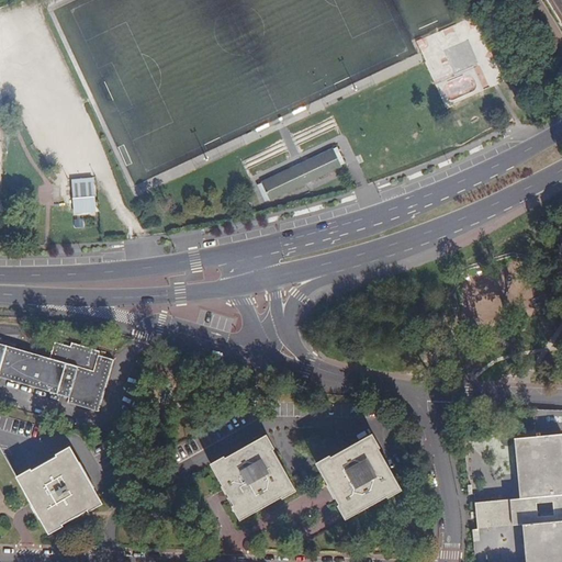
[(341,167),(333,148),(261,181),(270,201),(341,167)]
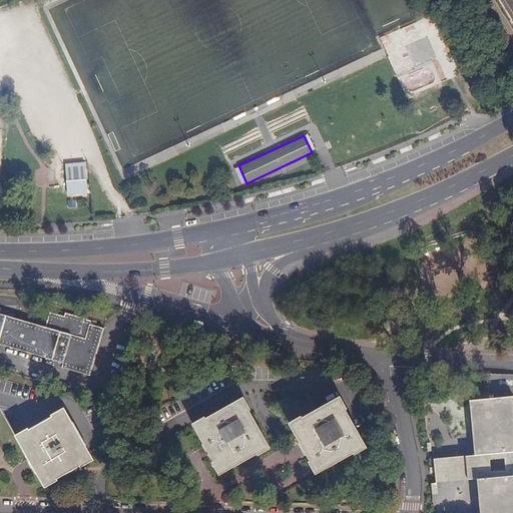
[(86,179),(87,179),(86,165),(86,161),(65,163),(66,180),(86,179)]
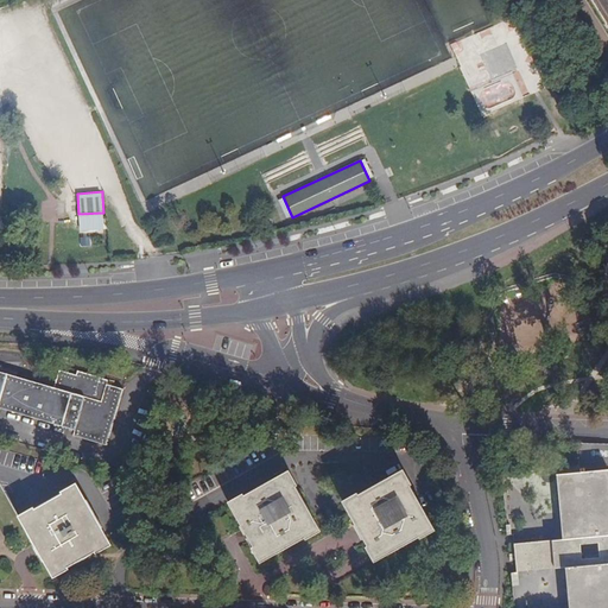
[(80,234),(103,232),(102,213),(78,214),(80,234)]
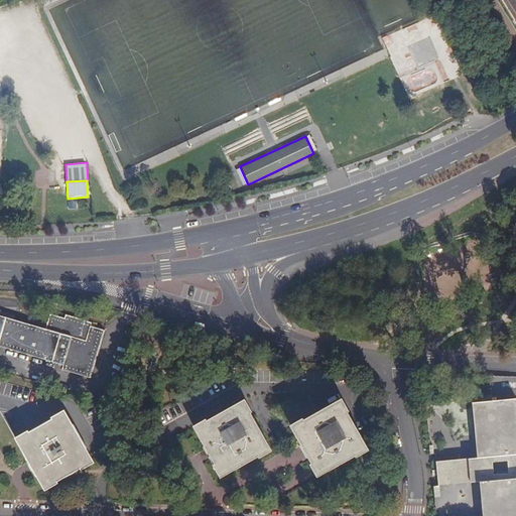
[(89,379),(105,332),(91,328),(92,324),(67,315),(66,319),(50,315),(45,331),(0,316),(0,351),(22,357),(26,359),(89,379)]
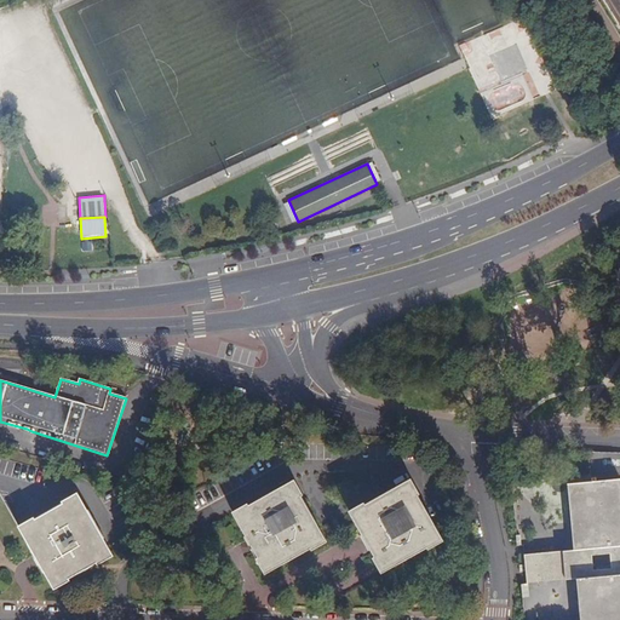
[(446,544),(459,535),(435,492),(436,489),(428,475),(383,499),(382,498),(367,505),(392,551),(390,552),(399,566),(443,543),(446,544)]
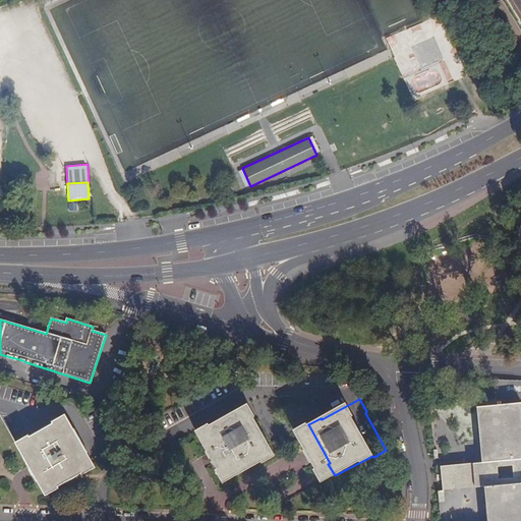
[(503,404),(483,405),(488,461),(480,462),(448,465),(448,474),(445,474),(445,480),(449,480),(450,488),(482,485),(491,484),(494,520),(520,520),(520,402),(508,403),(508,400),(503,400),(503,404)]
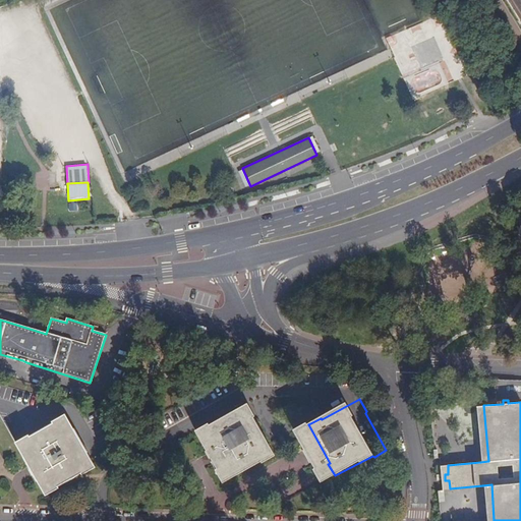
[(261,463),(272,457),(249,417),(250,415),(245,405),(207,426),(206,425),(193,431),(216,470),(215,471),(222,483),(259,462),(261,463)]
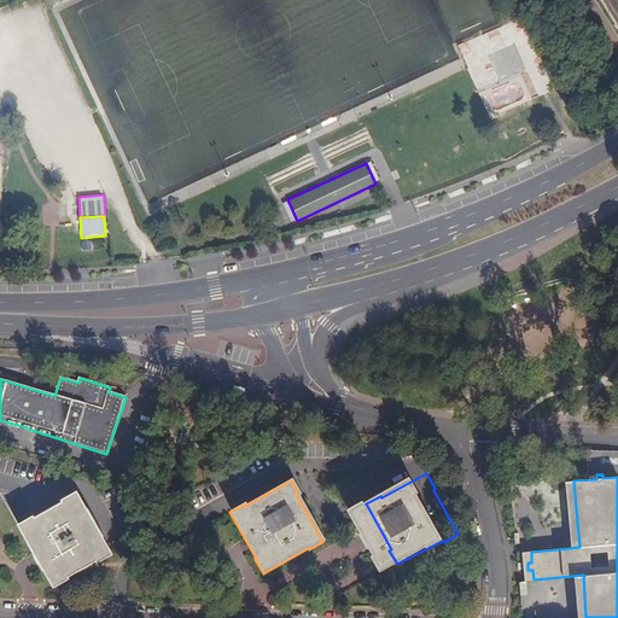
[(99,560),(114,552),(76,491),(62,500),(63,501),(35,519),(34,517),(18,525),(56,584),(70,576),(70,575),(99,558),(99,560)]
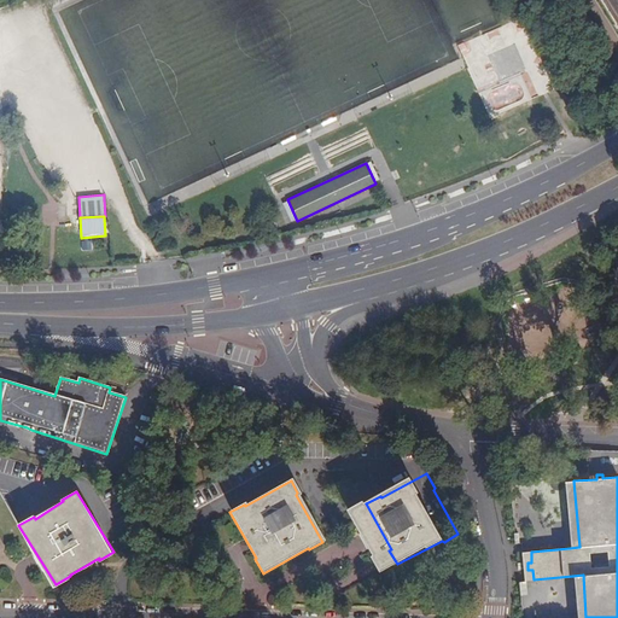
[(0,531),(1,535),(18,525),(0,495),(0,531)]
